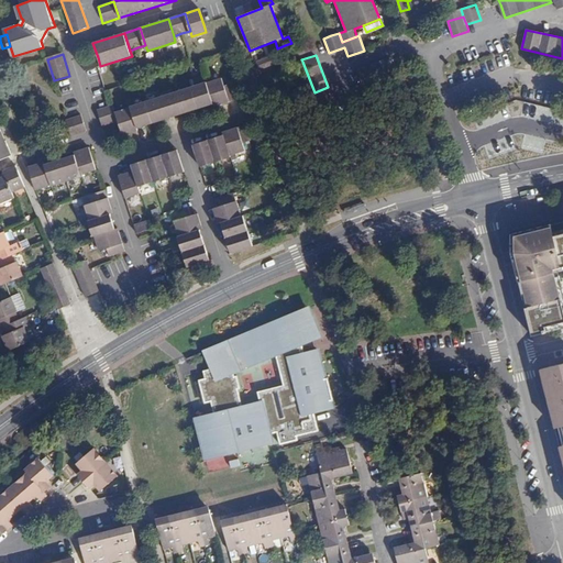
[(100,66),(98,57),(83,63),(86,72),(100,66)]
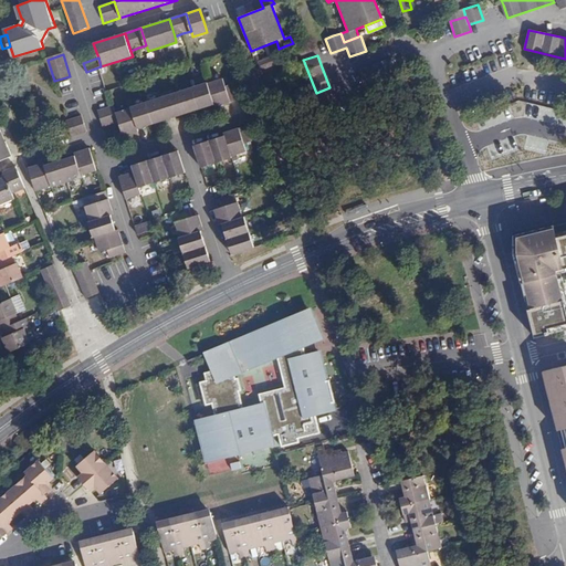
[(396,73),(390,58),(359,71),(365,85),(396,73)]
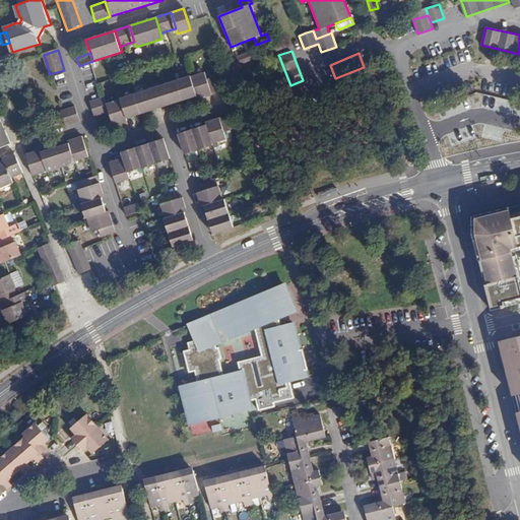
[(250,56),(236,61),(238,67),(253,62),(250,56)]
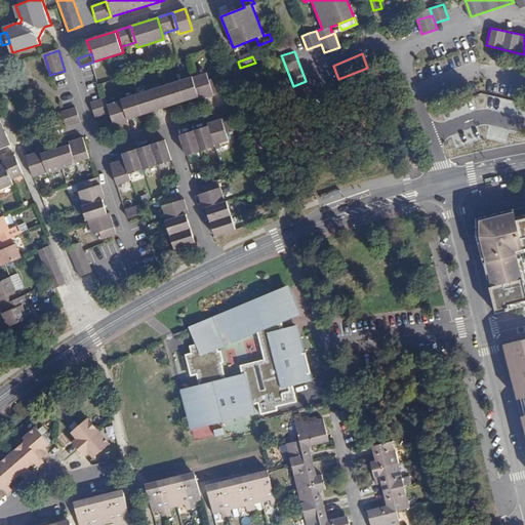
[(209,78),(194,83),(199,97),(200,101),(223,93),(216,77),(209,79),(209,78)]
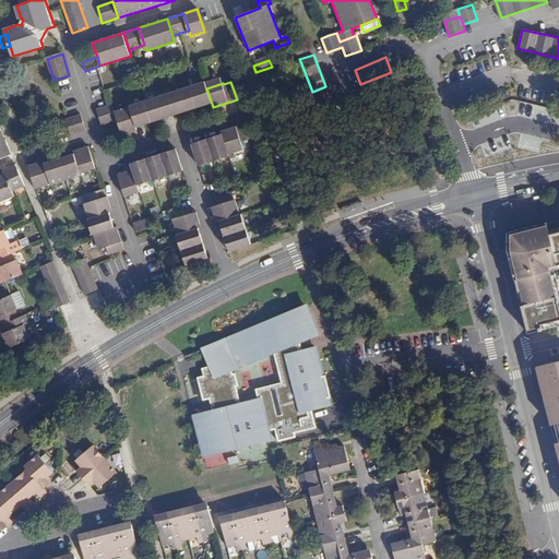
[(212,104),(206,88),(206,86),(192,91),(177,96),(163,100),(149,105),(135,110),(131,113),(137,129),(212,104)]
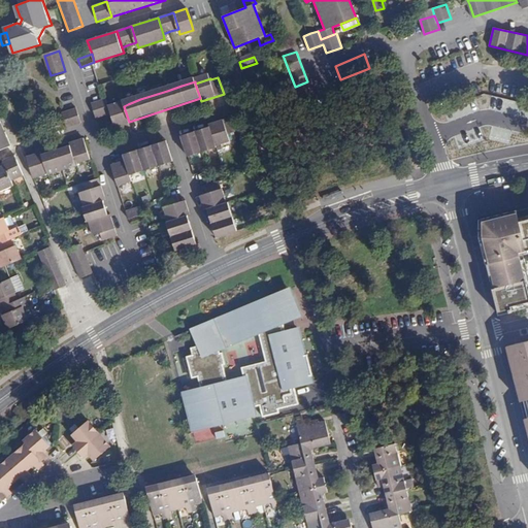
[(111,113),(110,110),(106,98),(93,103),(97,119),(111,113)]
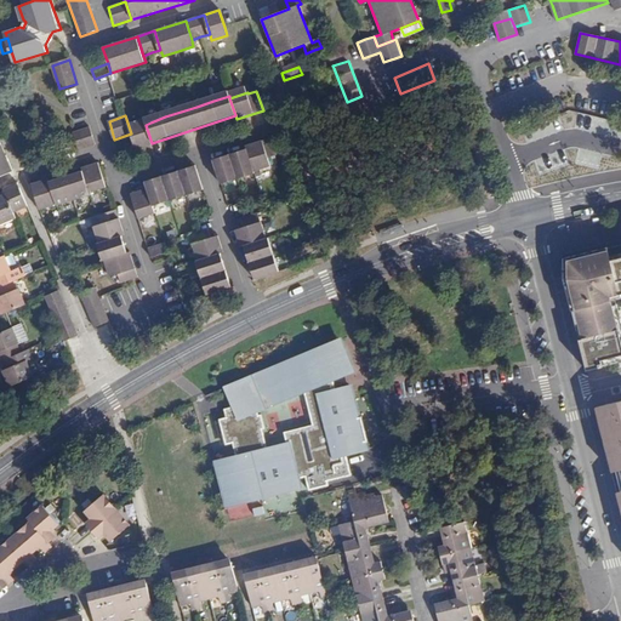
[(146,125),(130,130),(131,134),(137,151),(153,146),(152,143),(146,125)]
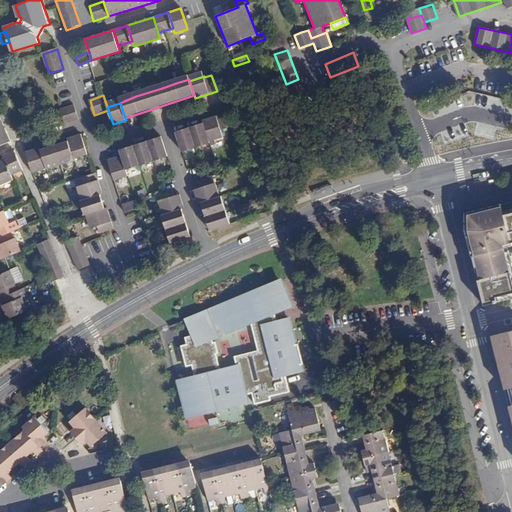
[(74,104),(60,109),(65,123),(79,119),(74,104)]
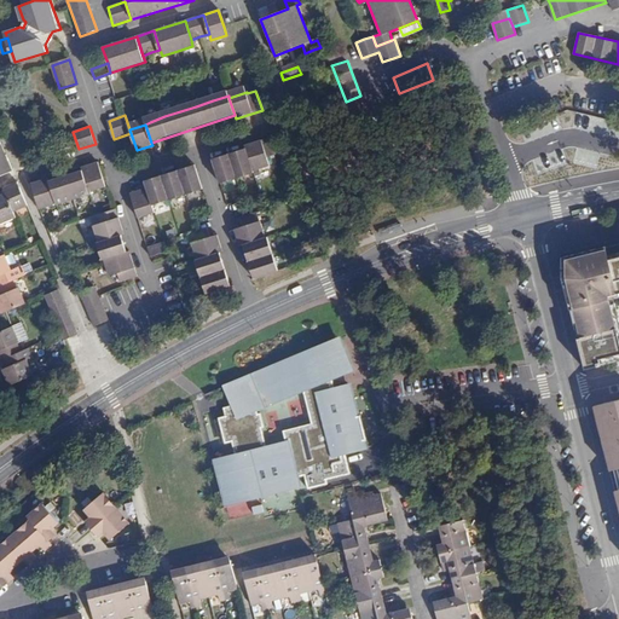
[(246,148),(247,150),(253,169),(270,163),(268,157),(276,155),(271,139),(246,148)]
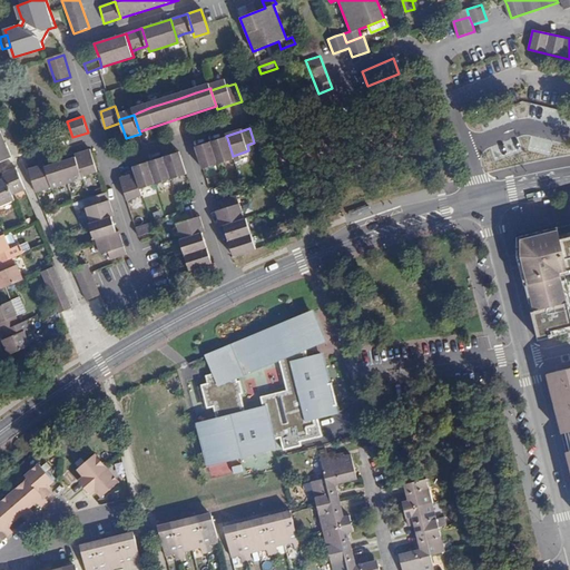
[(233,156),(227,138),(196,148),(203,168),(218,163),(234,158),(233,156)]
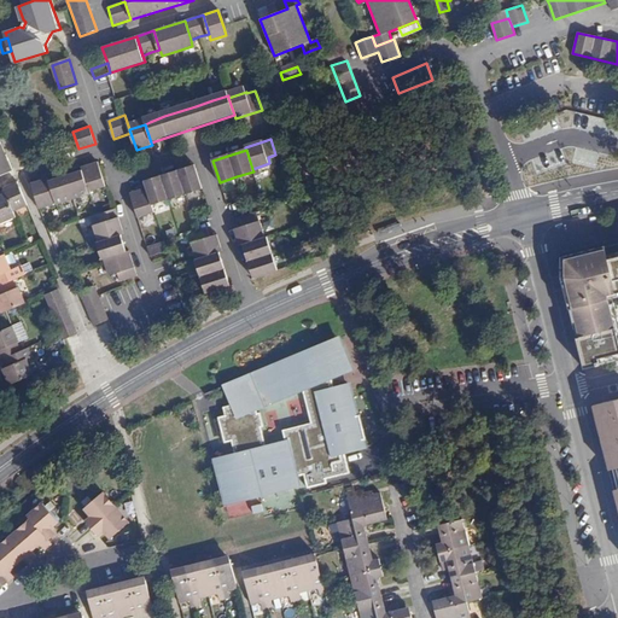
[(0,175),(13,170),(6,155),(0,156),(0,175)]
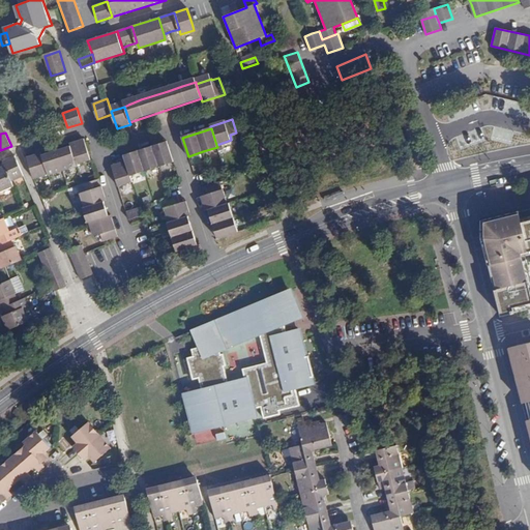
[(70,144),(77,165),(91,159),(84,138),(69,142),(70,144)]
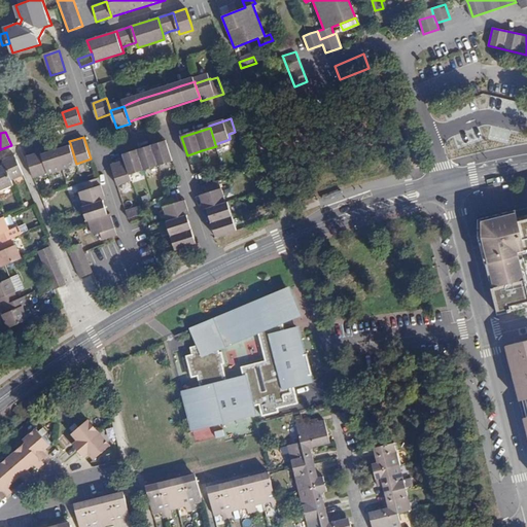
[(124,154),(126,162),(129,173),(143,169),(159,165),(160,164),(172,161),(167,141),(154,145),(124,154)]
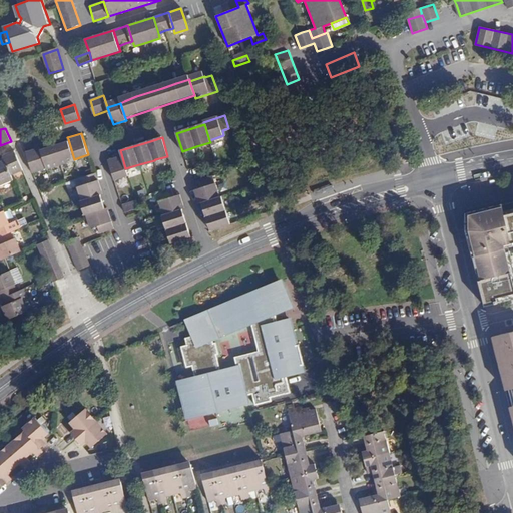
[(40,148),(46,168),(47,170),(62,165),(75,161),(74,159),(68,139),(40,148)]
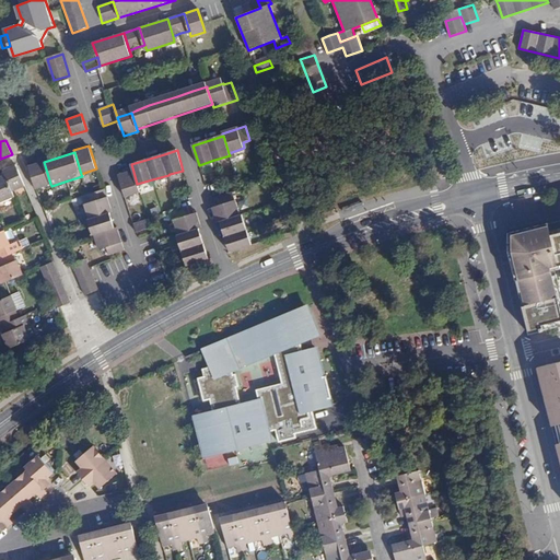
[(36,188),(50,184),(44,162),(43,160),(28,164),(36,188)]
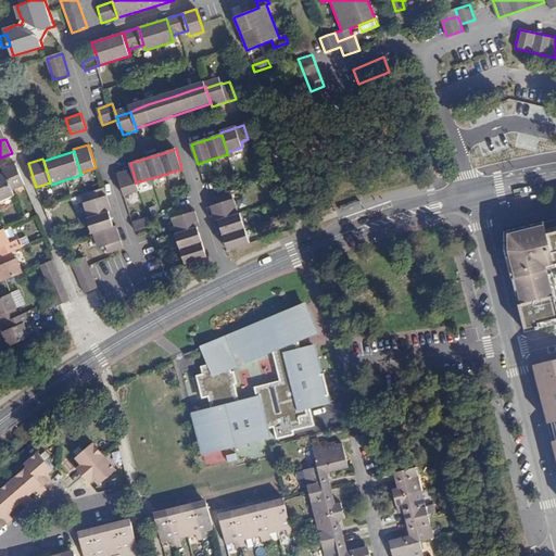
[(13,190),(25,185),(16,163),(3,168),(5,174),(13,190)]
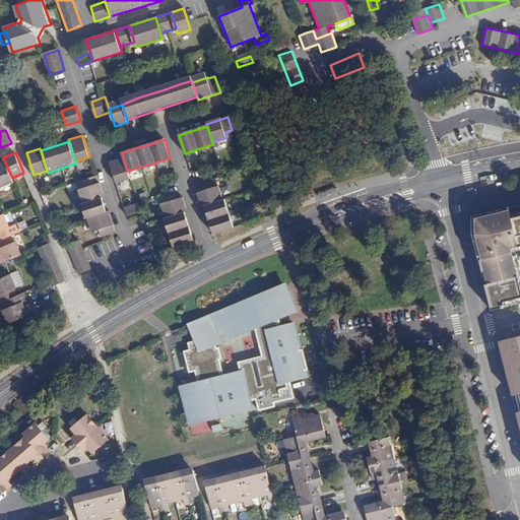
[(127,171),(124,159),(110,164),(116,184),(130,179),(127,171)]
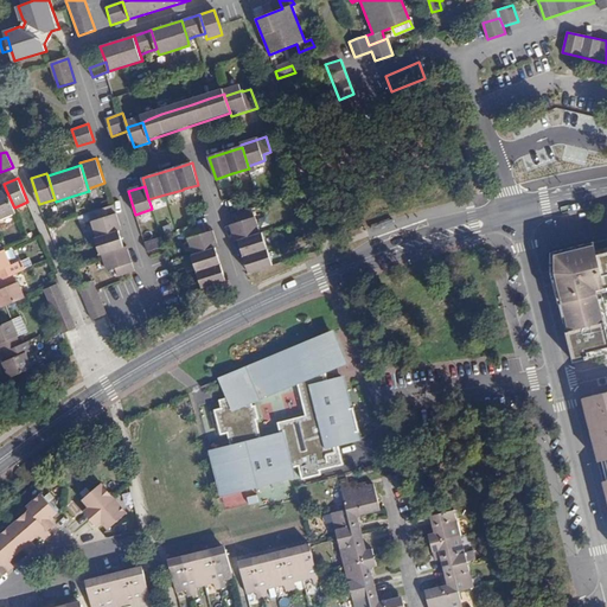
[(0,219),(17,213),(14,208),(6,190),(0,191),(0,219)]
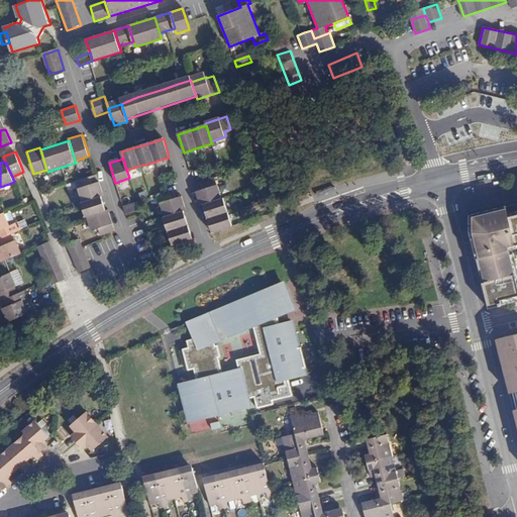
[(141,170),(128,173),(130,178),(143,175),(141,170)]
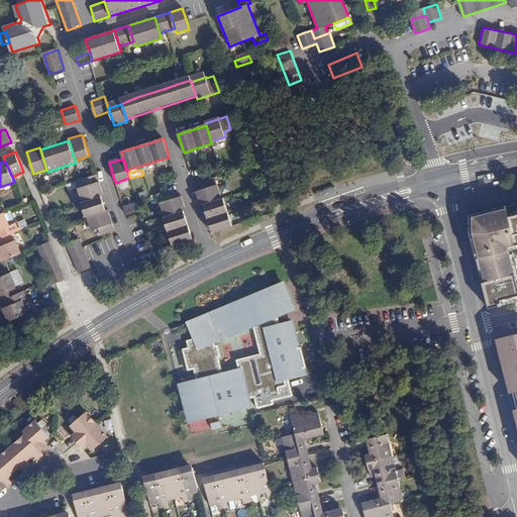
[(79,188),(84,202),(101,196),(103,196),(96,174),(83,179),(85,186),(79,188)]
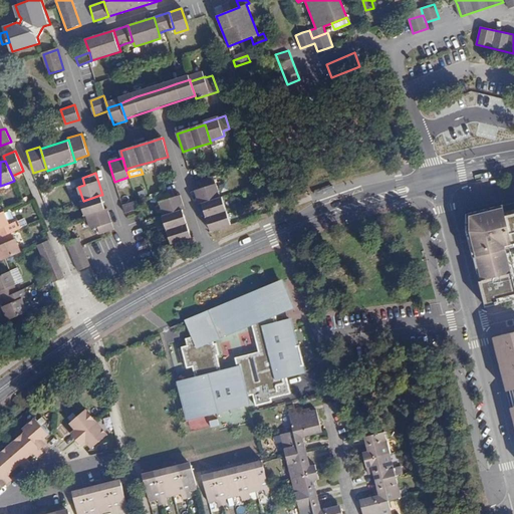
[(201,206),(203,205),(221,199),(213,177),(208,179),(199,182),(202,189),(196,191),(201,206)]
